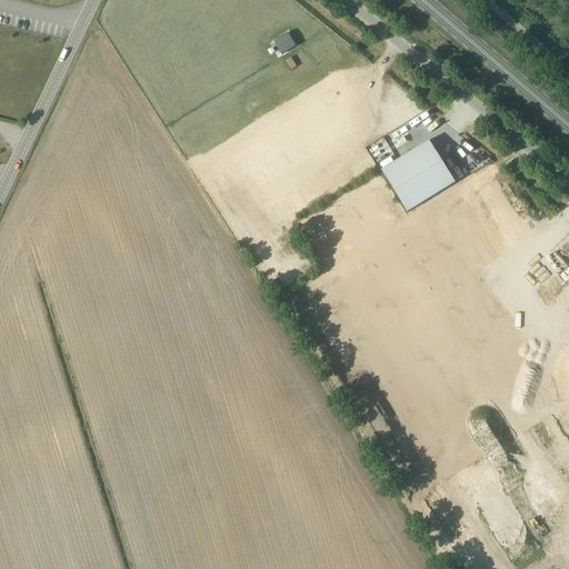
[(288,50),(295,46),(288,35),(281,38),(288,50)]
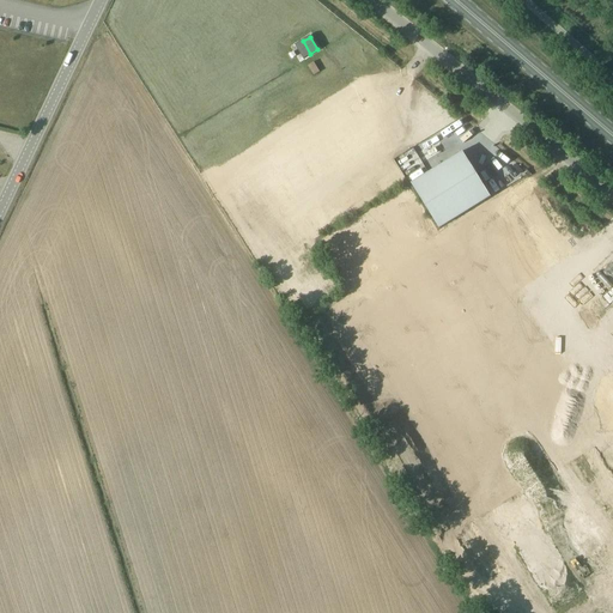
[(260,150),(268,145),(265,139),(256,144),(260,150)]
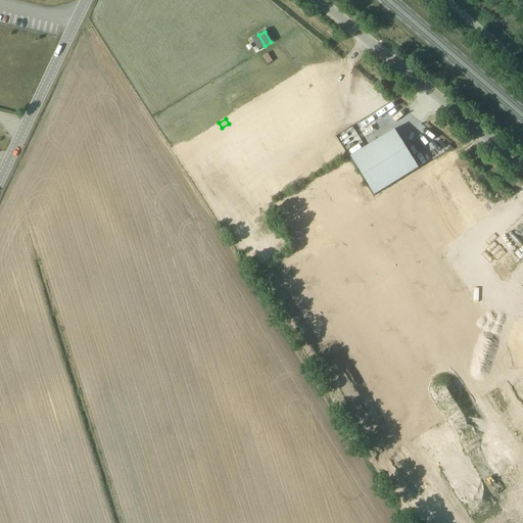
[(394,129),(350,155),(374,194),(418,168),(394,129)]
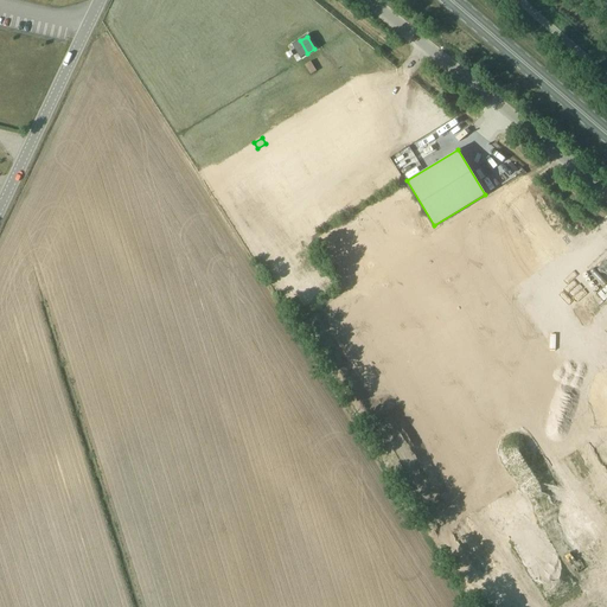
[(393,173),(387,177),(396,191),(401,187),(393,173)]
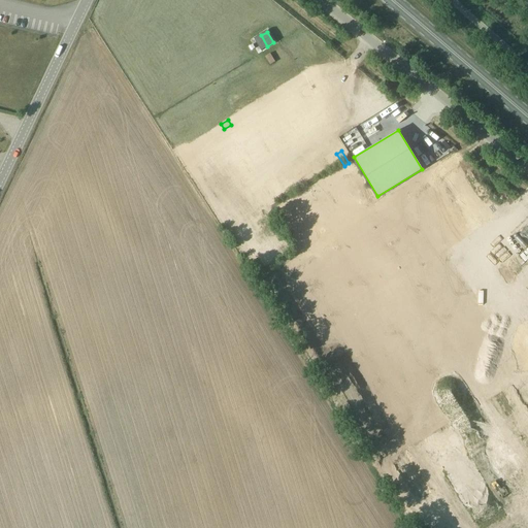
[(444,267),(448,273),(459,268),(456,262),(444,267)]
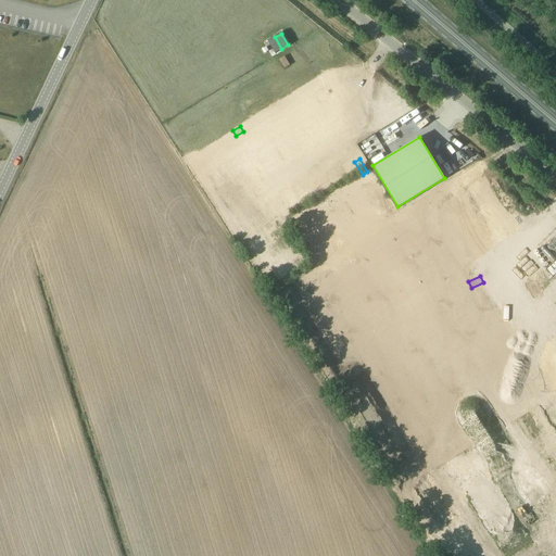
[(380,416),(374,417),(377,428),(383,427),(380,416)]
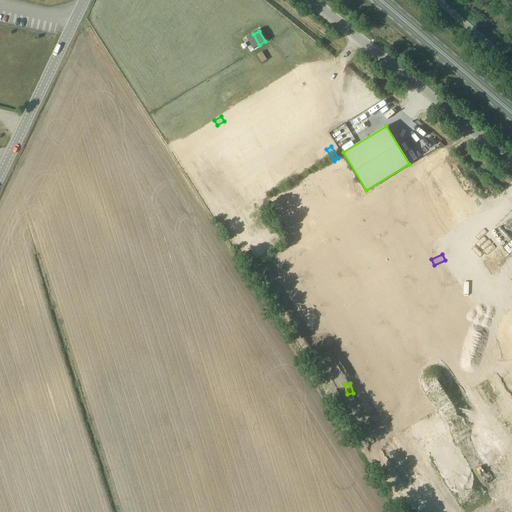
[(385,445),(395,438),(392,433),(381,439),(385,445)]
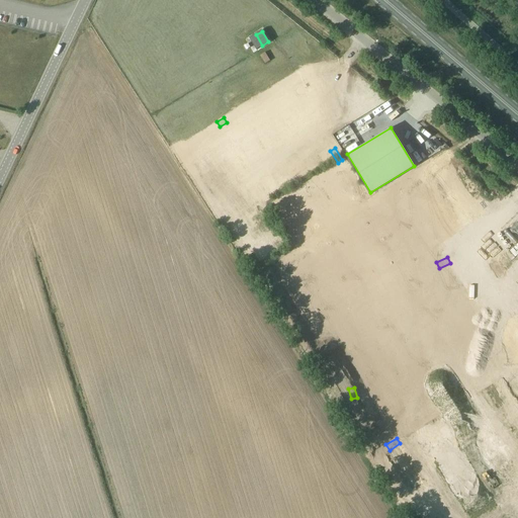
[(408,454),(414,463),(420,459),(414,451),(408,454)]
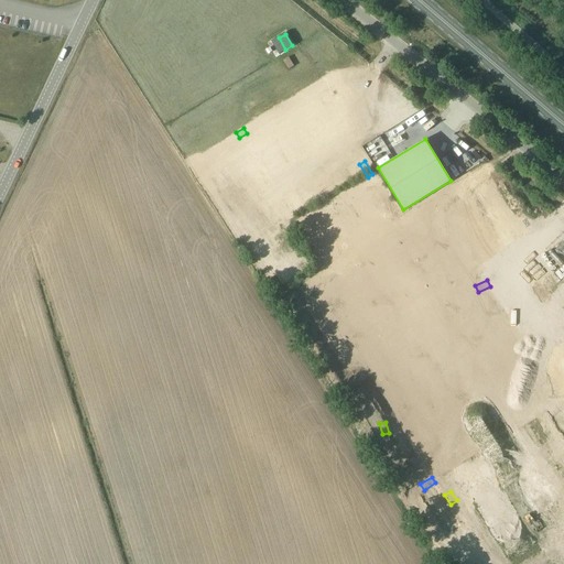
[(463,509),(456,511),(465,531),(472,528),(463,509)]
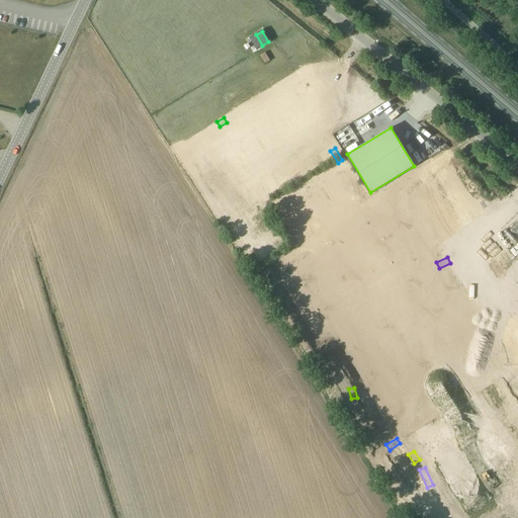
[(503,501),(511,517),(517,517),(517,506),(513,497),(503,501)]
